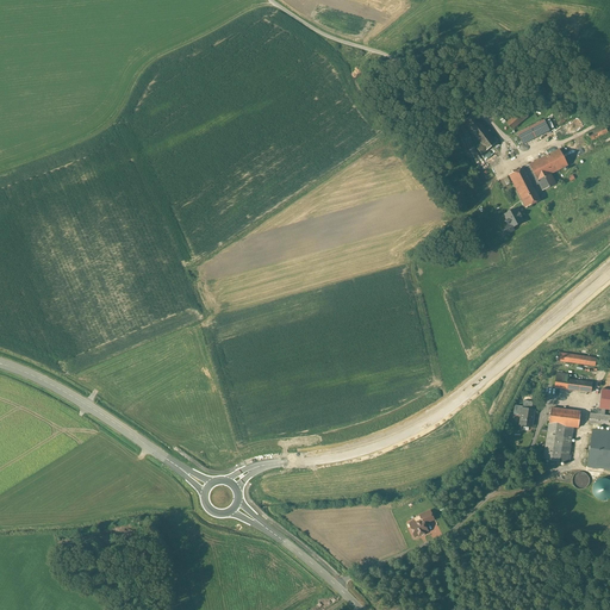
[(528,117),(522,110),(506,123),(511,129),(528,117)]
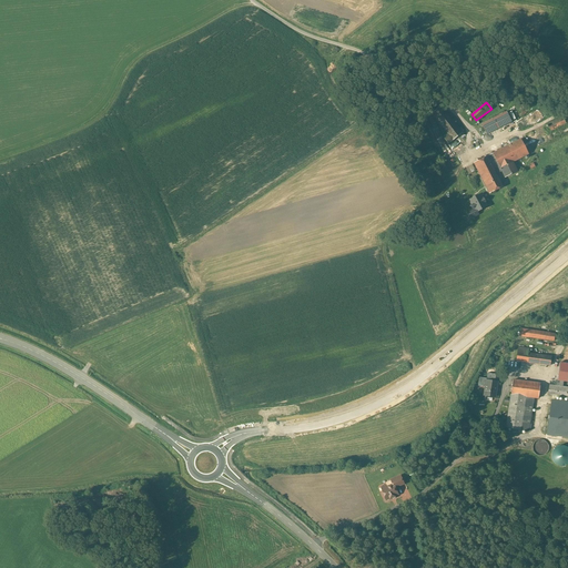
[(463,132),(440,105),(433,113),(449,134),(445,139),(448,143),(463,132)]
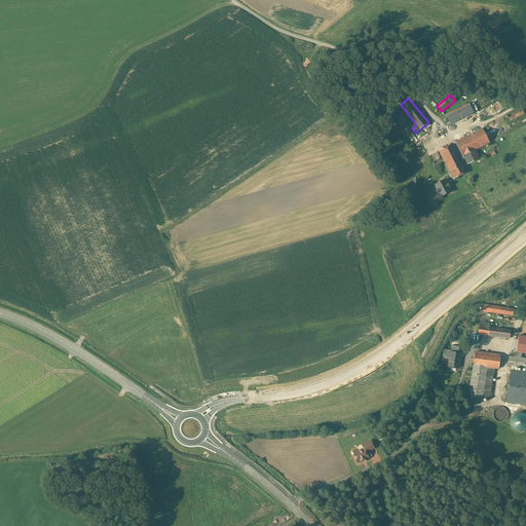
[(475,112),(470,103),(446,114),(451,124),(475,112)]
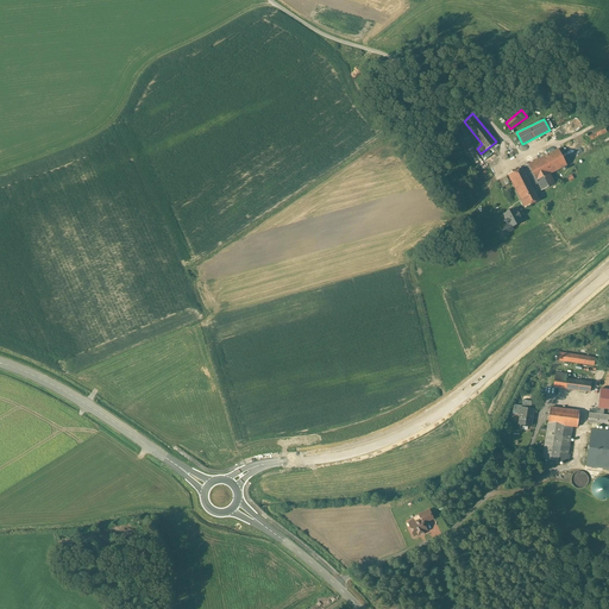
[(603,125),(588,133),(591,140),(607,132),(603,125)]
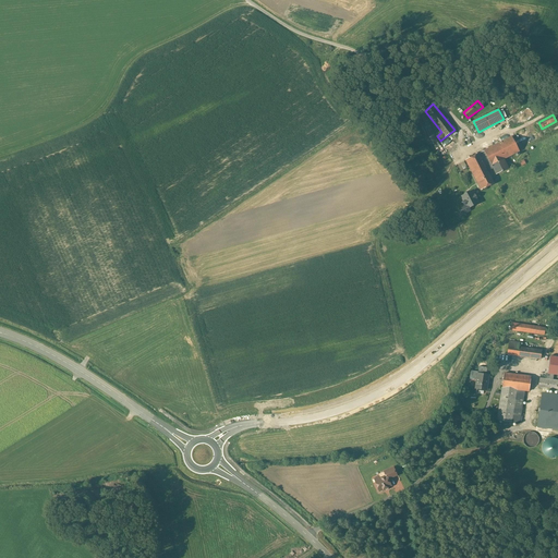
[(512,136),(478,153),(488,170),(494,168),(496,174),(509,168),(504,158),(519,150),(512,136)]
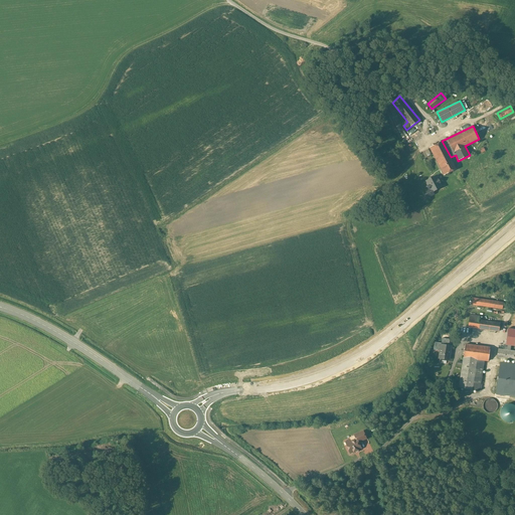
[(456,169),(451,157),(442,141),(430,148),(444,175),(456,169)]
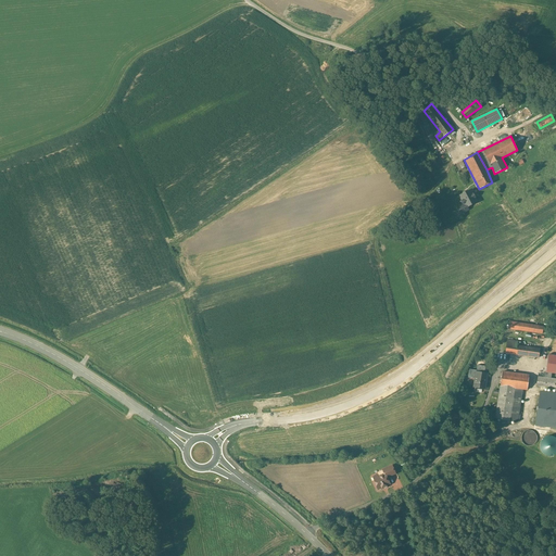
[(463,160),(456,164),(460,169),(467,166),(463,160)]
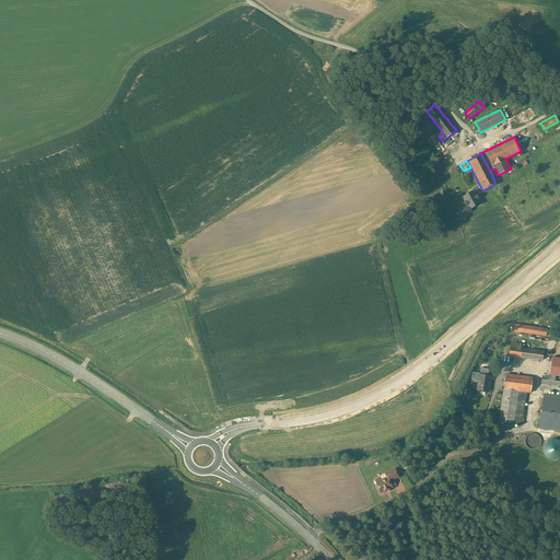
[(462,197),(466,206),(459,209),(463,217),(473,211),(471,209),(481,203),(475,190),(462,197)]
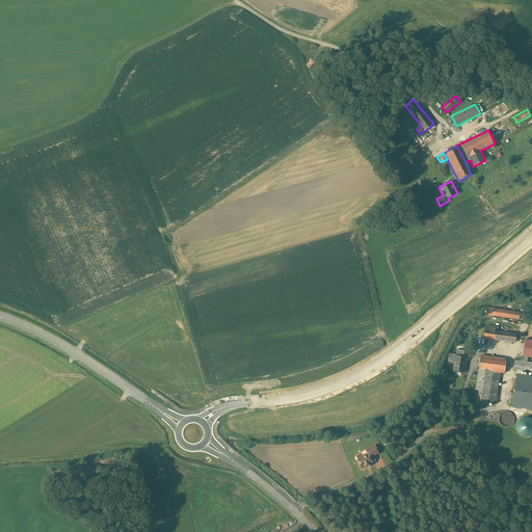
[(520,313),(487,308),(486,314),(519,319),(520,313)]
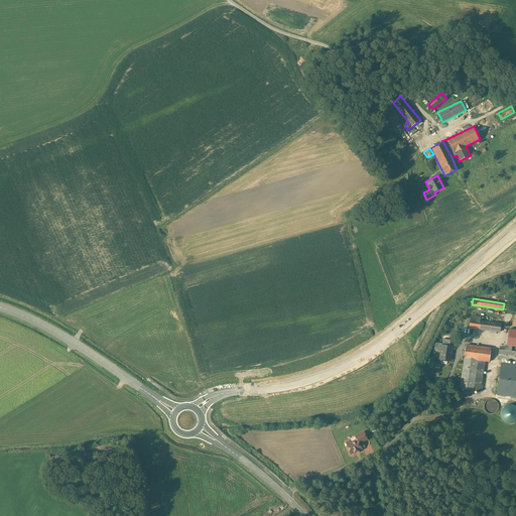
[(476,316),(471,315),(469,328),(500,333),(501,324),(476,319),(476,316)]
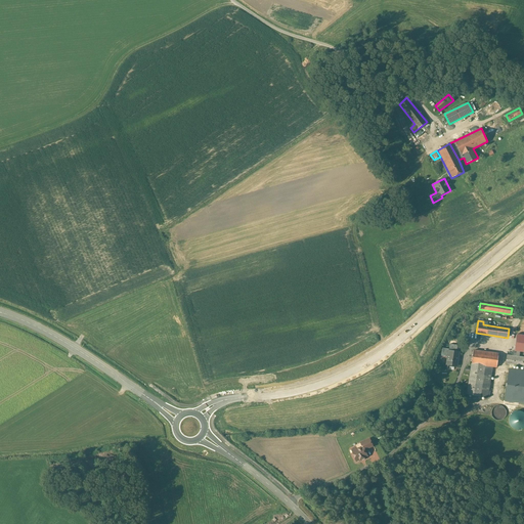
[(523,351),(523,335),(517,334),(515,351),(513,350),(512,355),(507,354),(506,363),(523,365),(523,356),(519,356),(519,351),(523,351)]
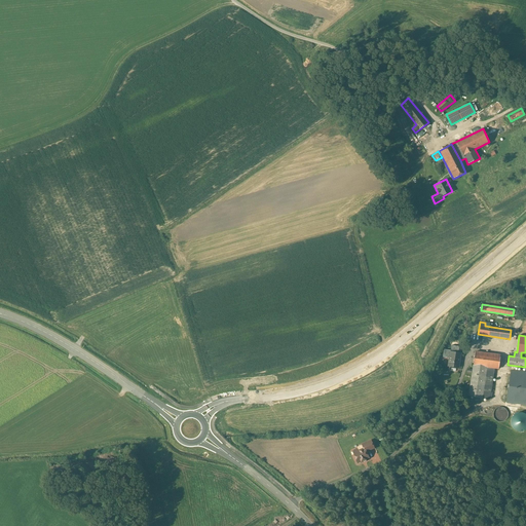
[(498,369),(500,355),(475,351),(468,396),(489,399),(494,368),(498,369)]
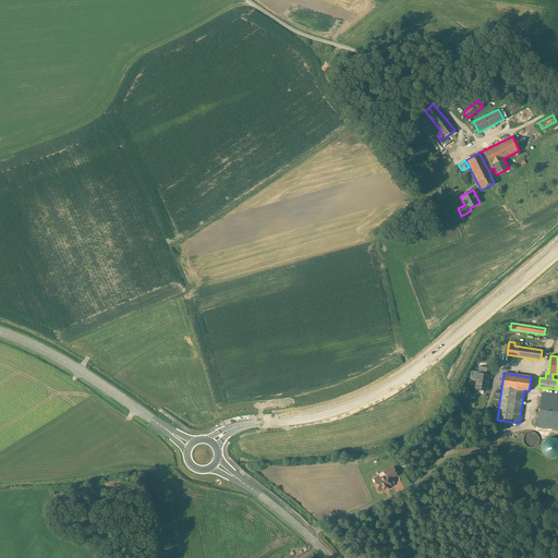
[(484,374),(477,374),(476,378),(475,388),(486,390),(488,375),(484,374)]
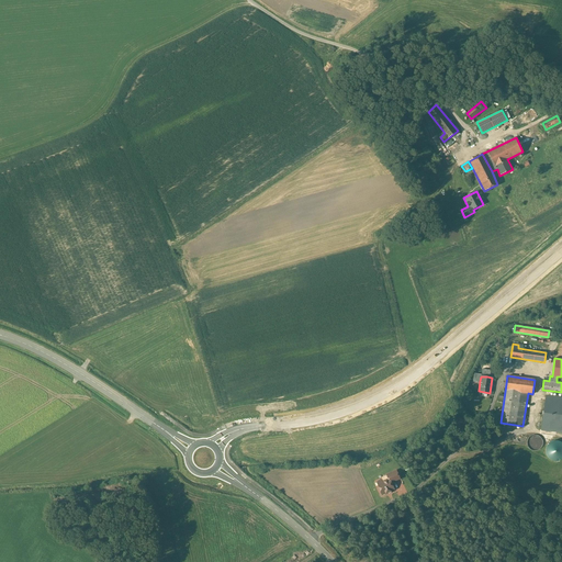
[(561,397),(546,395),(541,430),(561,433),(561,397)]
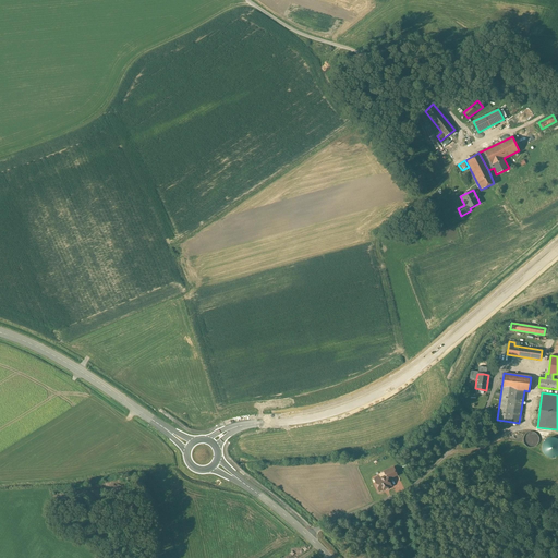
[(460,416),(453,413),(451,421),(457,423),(460,416)]
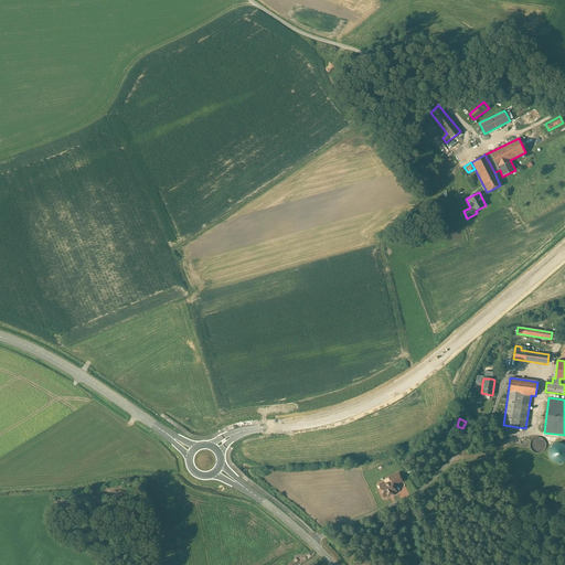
[(543,438),(541,437),(537,437),(535,437),(533,439),(531,441),(530,444),(530,446),(531,448),(532,450),(534,452),(536,452),(540,452),(542,451),(544,450),(545,448),(546,446),(545,443),(544,440),(543,438)]
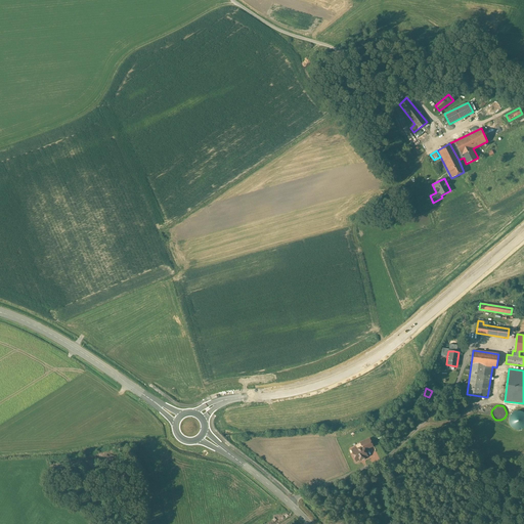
[(523,412),(521,411),(518,411),(515,411),(512,413),(510,416),(509,419),(509,422),(510,425),(512,427),(514,429),(517,430),(520,430),(523,429),(523,427),(523,412)]
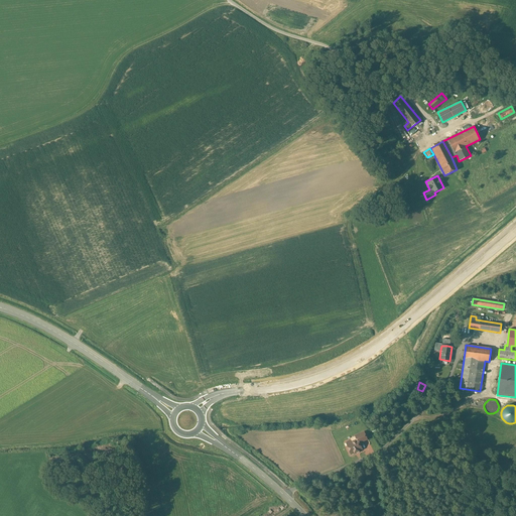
[(351,440),(347,442),(351,454),(355,453),(356,454),(359,453),(358,450),(362,449),(359,443),(367,439),(364,431),(355,435),(357,439),(352,441),(351,440)]
